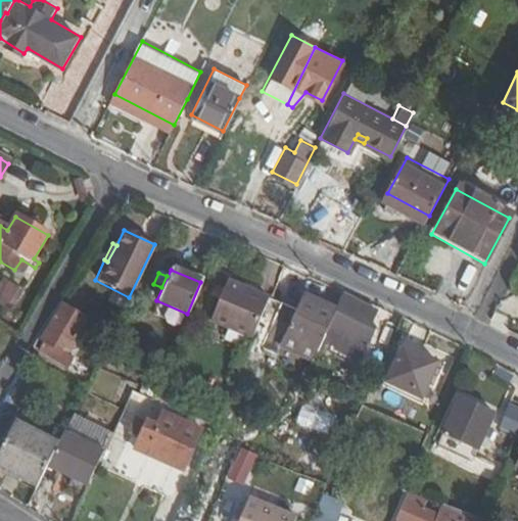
[(207,322),(249,341),(268,299),(225,281),(207,322)]
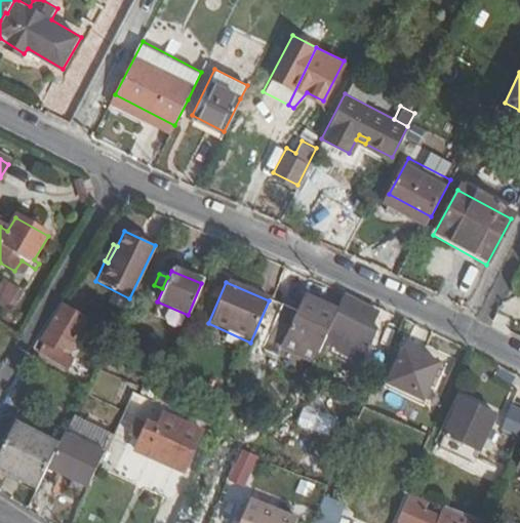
[(0,314),(12,290),(1,283),(0,285),(0,314)]
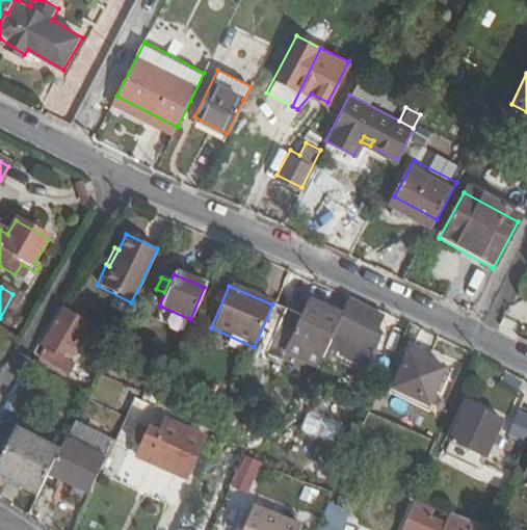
[(342,311),(311,295),(304,310),(281,356),(315,372),(342,311)]
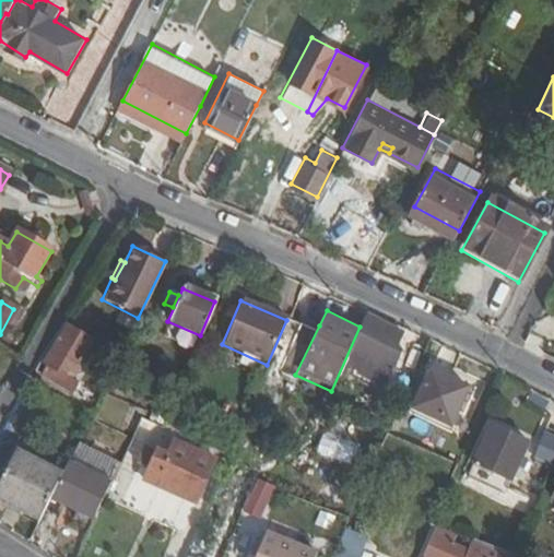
[(346,367),(381,384),(398,351),(392,347),(399,331),(367,318),(346,367)]
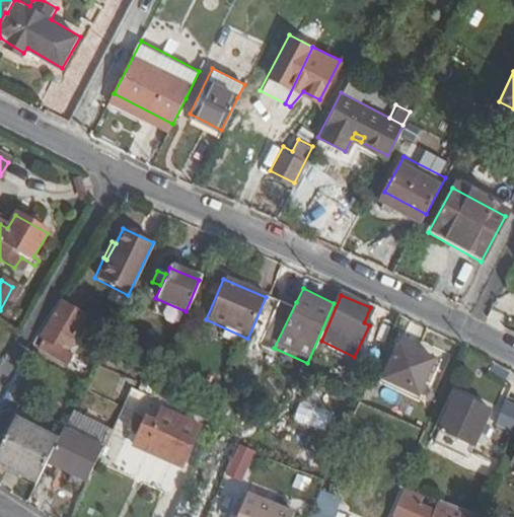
[(274,348),(296,302),(280,296),(260,342),(274,348)]
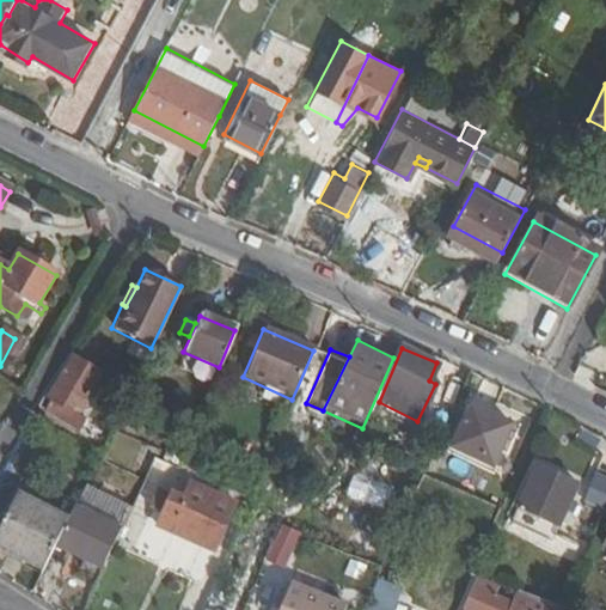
[(98,371),(69,354),(46,396),(48,397),(42,408),(74,429),(81,419),(73,413),(98,371)]
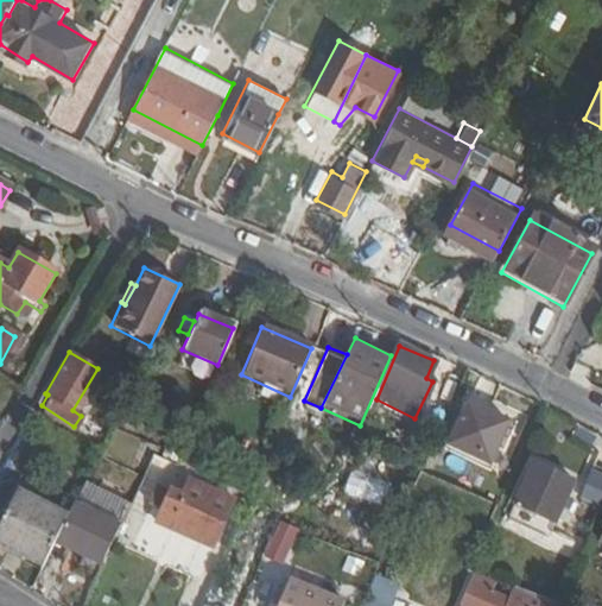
[(449,440),(488,459),(507,418),(468,401),(449,440)]
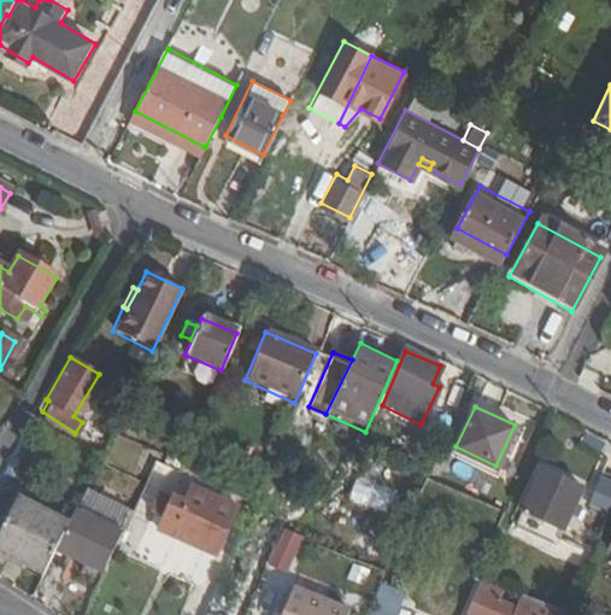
[(527,504),(568,523),(585,484),(544,466),(527,504)]
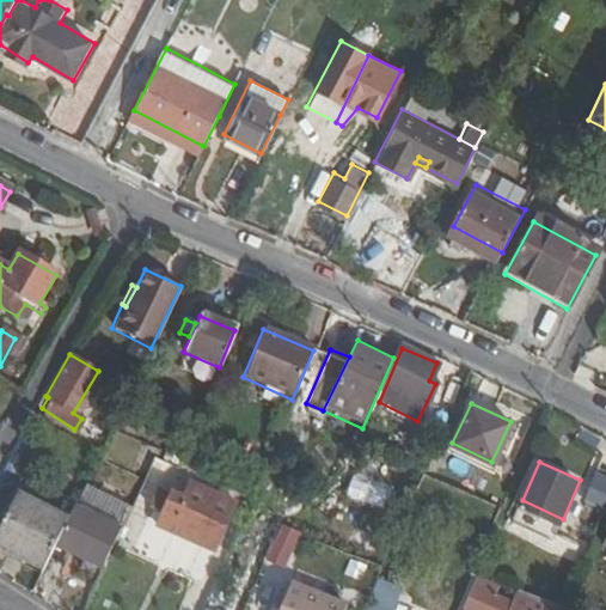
[(580,505),(600,513),(605,499),(605,474),(595,469),(580,505)]
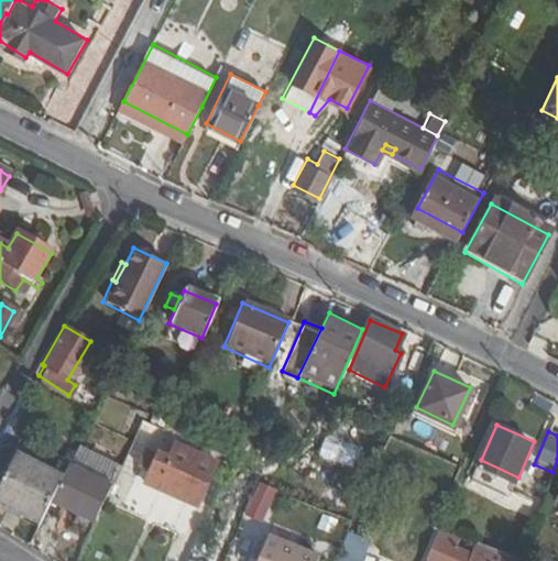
[(142,482),(194,505),(203,484),(209,464),(167,446),(163,458),(153,454),(142,482)]
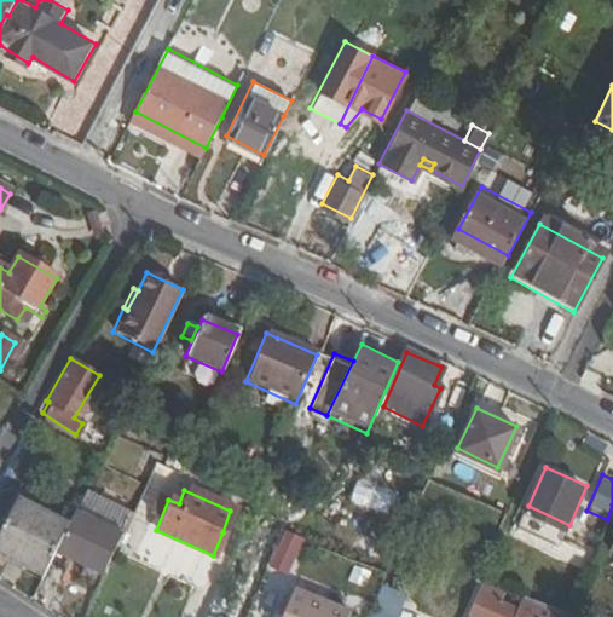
[(126,513),(86,492),(79,506),(70,524),(57,551),(98,570),(126,513)]
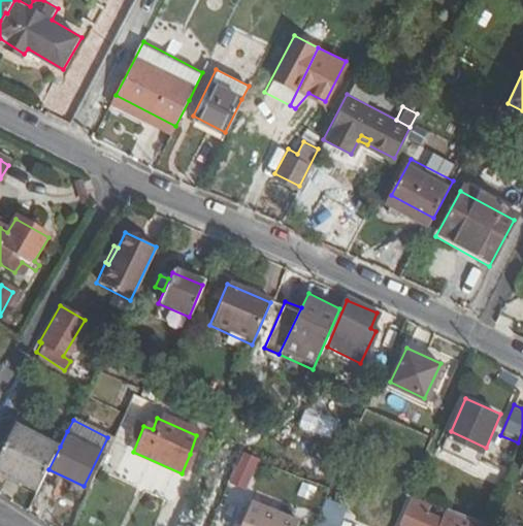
[(0,469),(39,489),(48,469),(60,447),(15,425),(0,457),(0,469)]
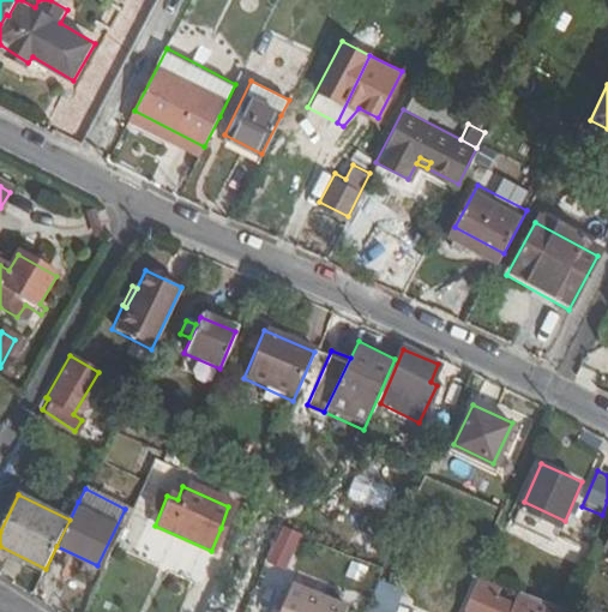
[(280,565),(290,535),(274,528),(262,558),(280,565)]
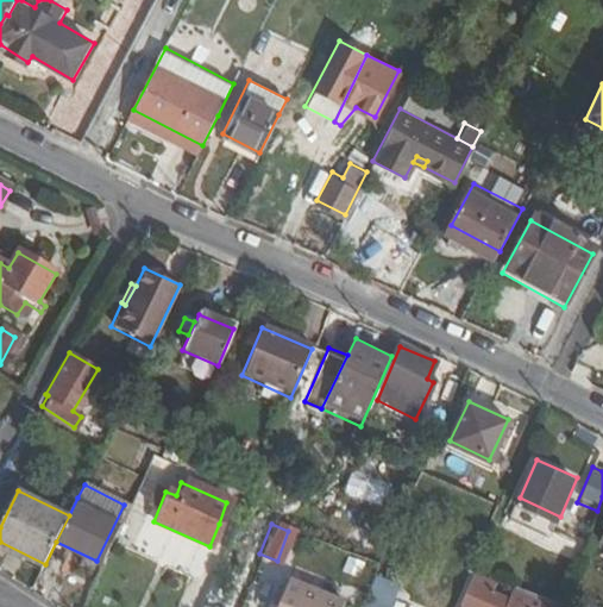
[(45,564),(0,542),(0,550),(42,571),(44,567),(45,564)]
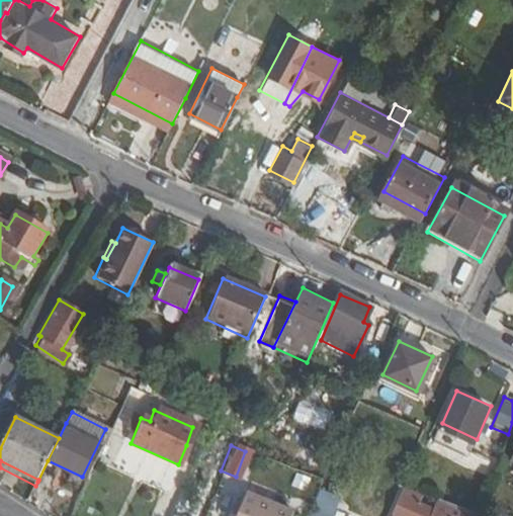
[(293,515),(296,509),(246,489),(235,515),(293,515)]
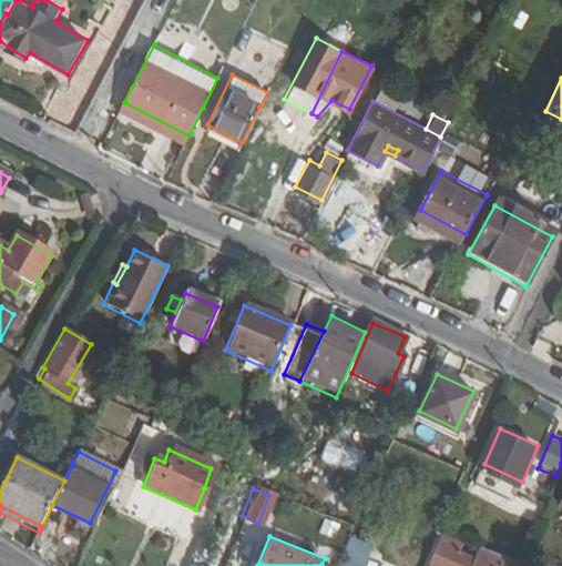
[(358,544),(354,553),(371,562),(376,553),(358,544)]
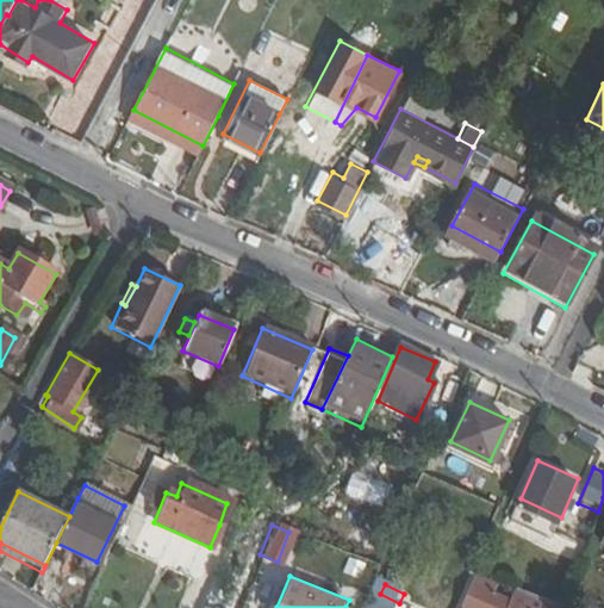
[(541,607),(512,595),(506,607),(502,607),(487,602),(491,594),(472,584),(461,607),(541,607)]
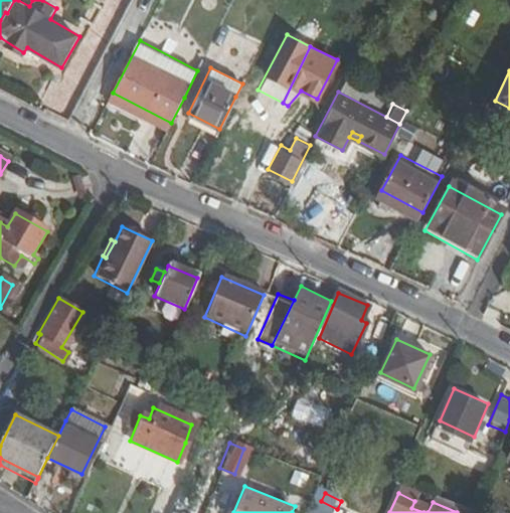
[(335,512),(337,509),(321,501),(314,512),(335,512)]
